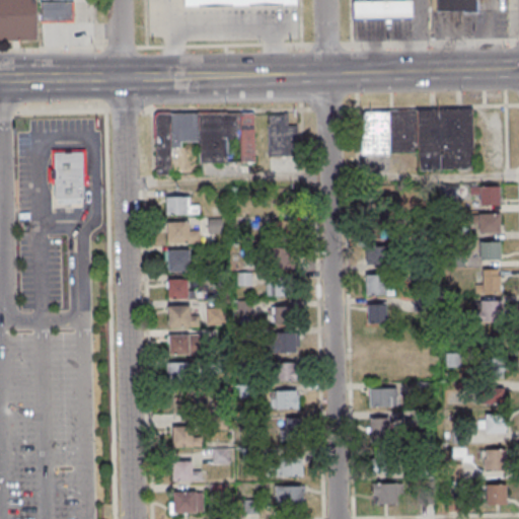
[(0,0),(0,41),(38,41),(36,0),(0,0)]
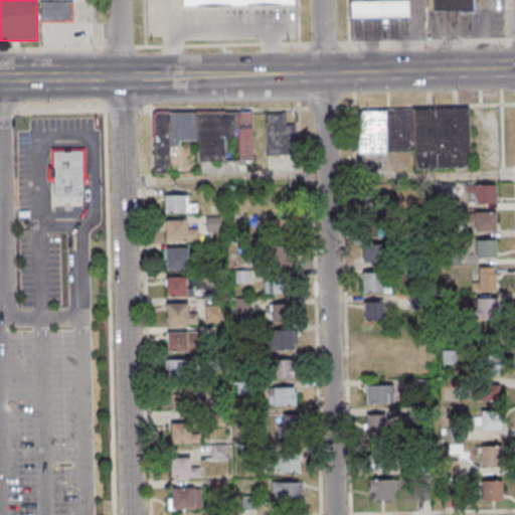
[(409,0),(350,0),(350,18),(410,18),(409,0)]
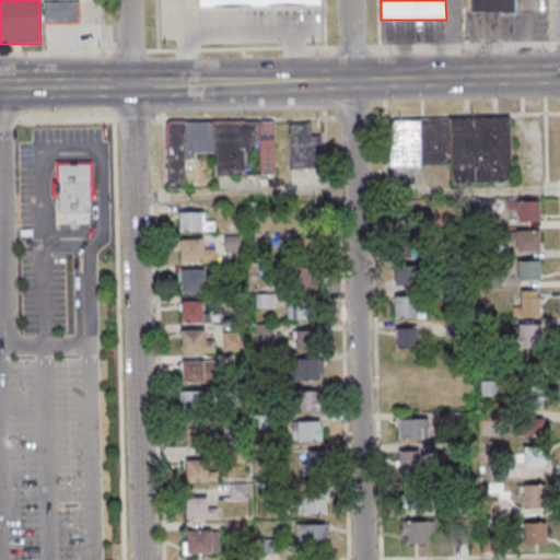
[(514,0),(471,0),(471,14),(514,14),(514,0)]
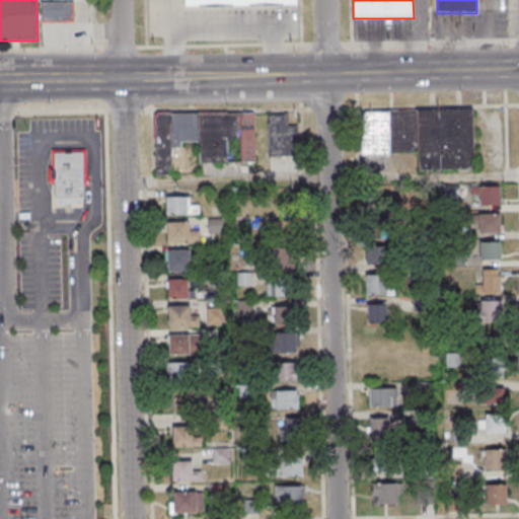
[(42,22),(73,22),(73,2),(42,2),(42,22)]
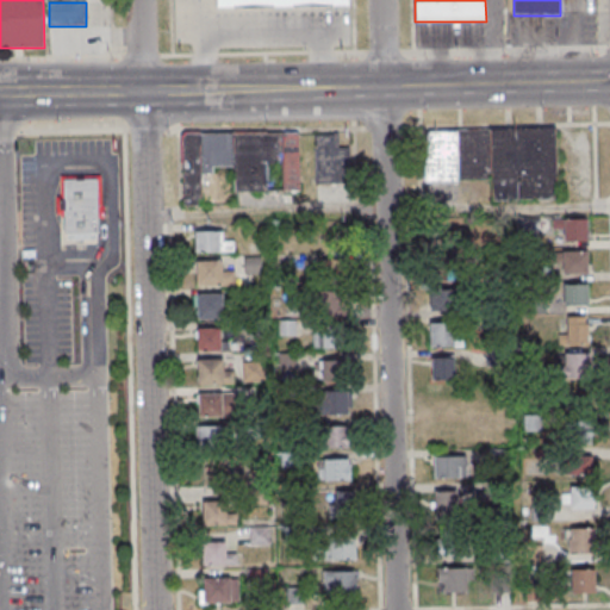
[(558,199),(556,128),(424,129),(424,181),(492,181),(492,200),(558,199)]
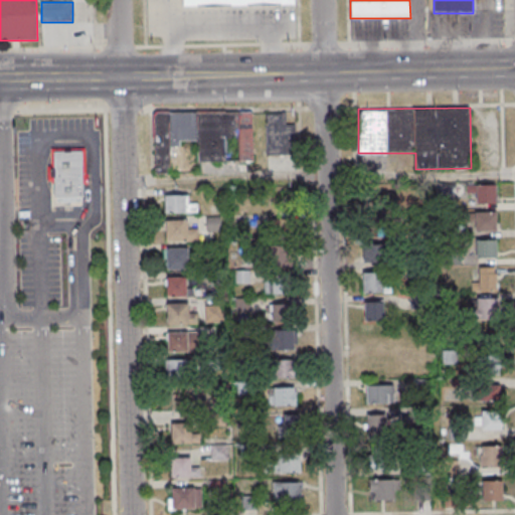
[(253,162),(252,111),(155,112),(156,172),(171,172),(171,144),(199,144),(199,162),(253,162)]
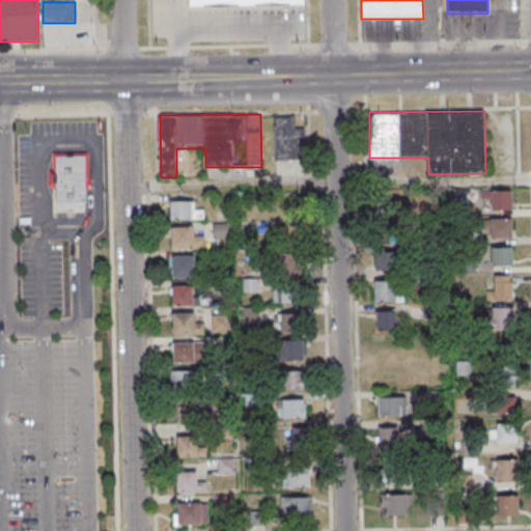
[(304,128),(296,128),(296,117),(275,116),(275,160),(304,161),(304,128)]
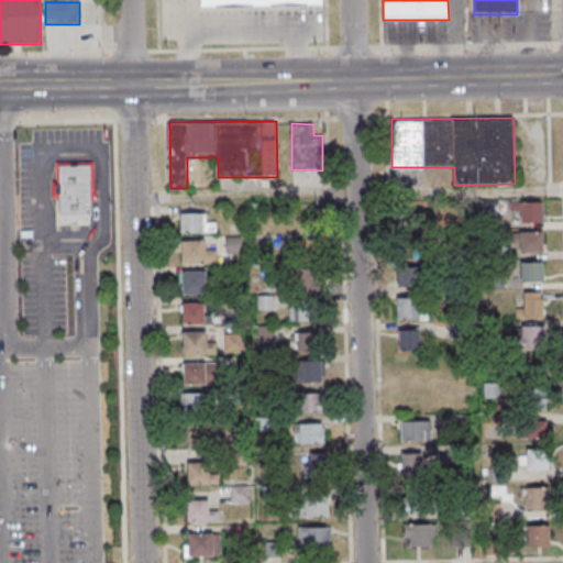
[(91,162),(55,163),(55,197),(61,197),(61,221),(92,220),(91,162)]
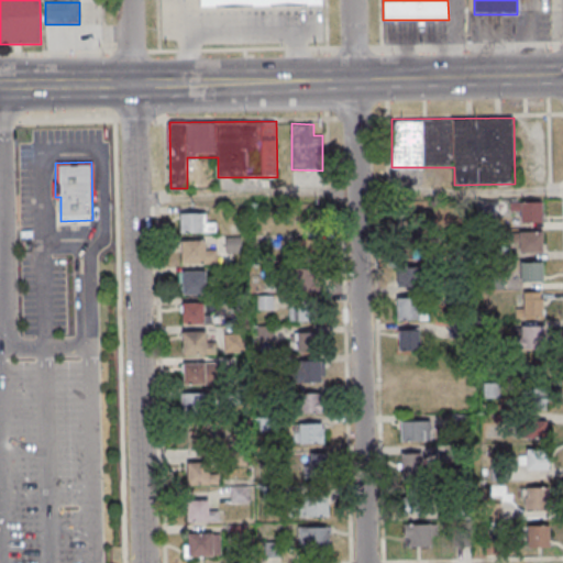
[(542,201),(512,201),(512,212),(520,212),(520,222),(542,222),(542,201)]
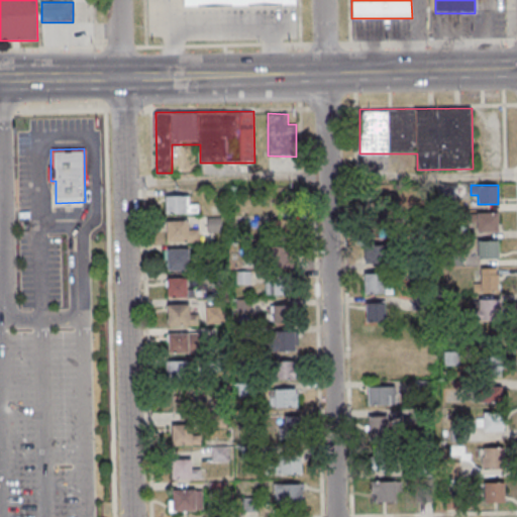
[(199,215),(199,205),(189,205),(189,196),(166,196),(166,215),(199,215)]
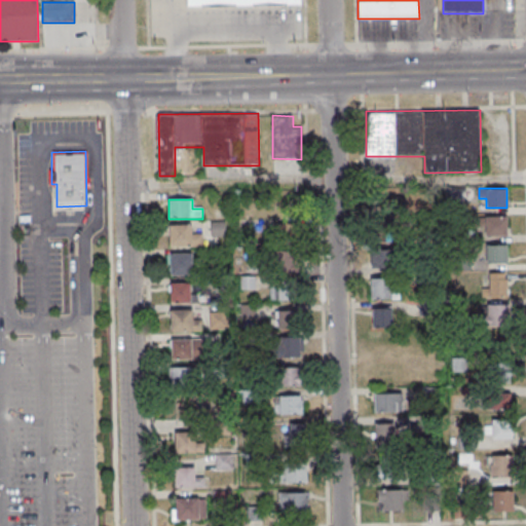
[(509,217),(485,217),(485,237),(509,237),(509,217)]
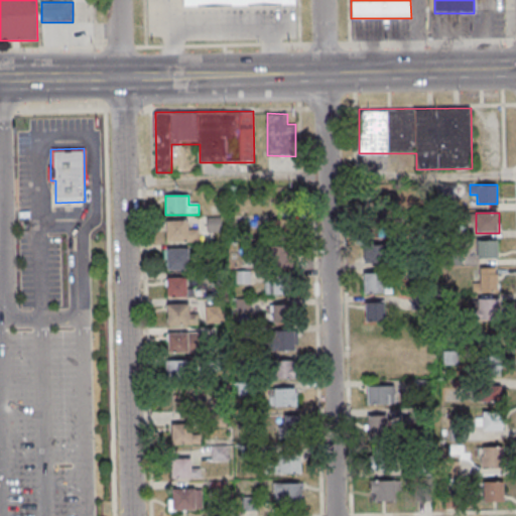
[(220,219),(207,219),(208,233),(221,233),(220,219)]
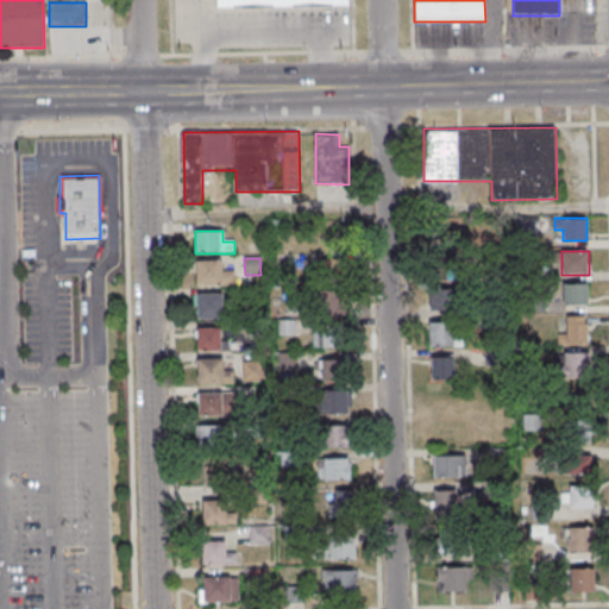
[(351,259),(320,259),(320,280),(351,280),(351,259)]
